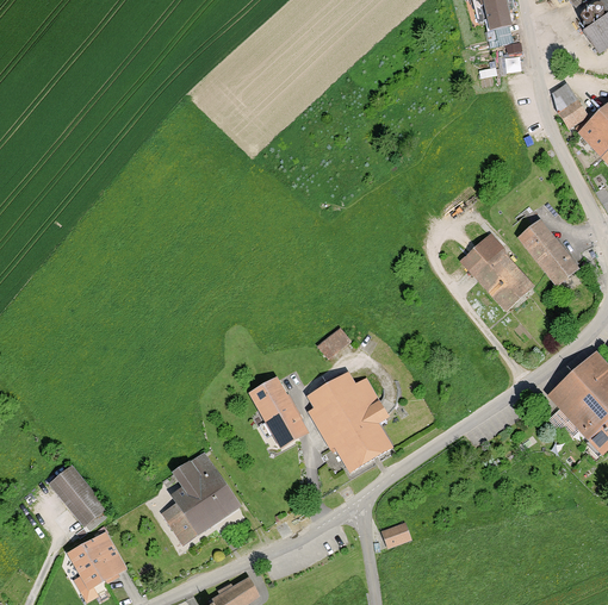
[(476,0),(482,22),(508,14),(504,0),(476,0)]
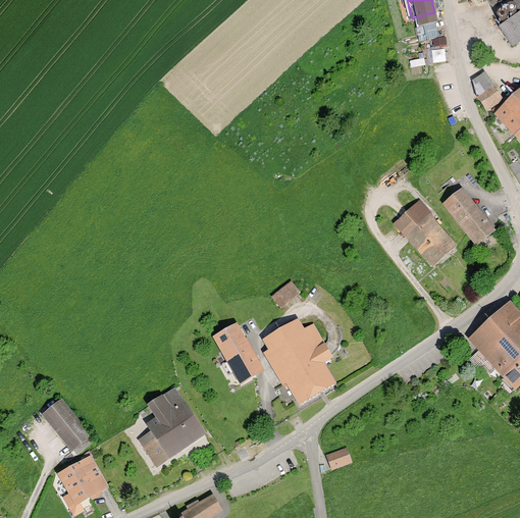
[(518,12),(499,24),(511,43),(519,36),(519,0),(510,0),(518,12)]
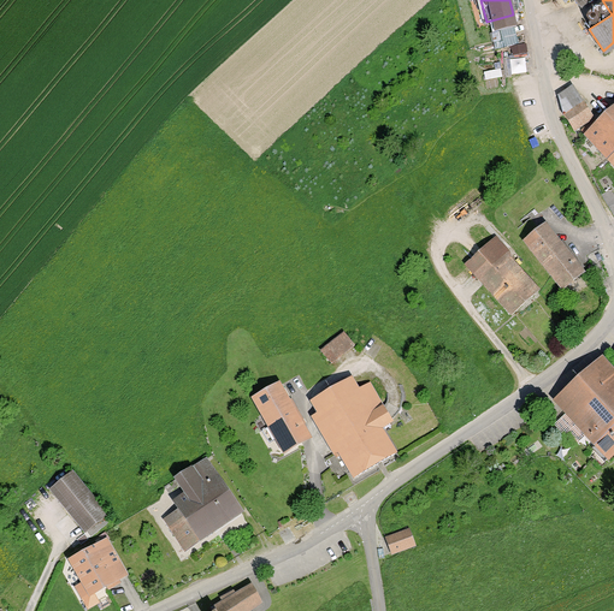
[(613,102),(582,135),(613,167),(613,102)]
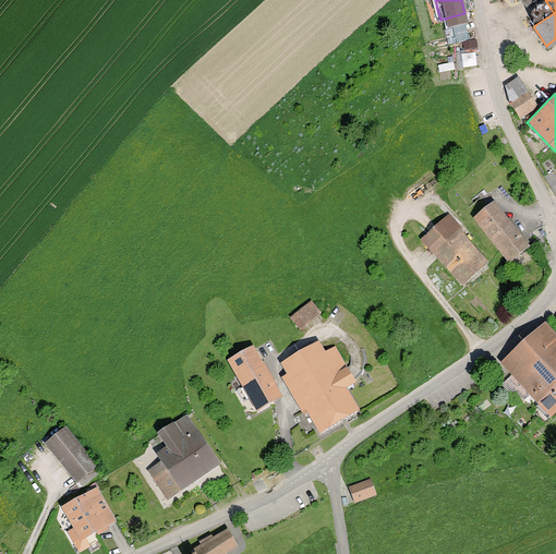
[(492,202),(472,217),(507,261),(527,245),(492,202)]
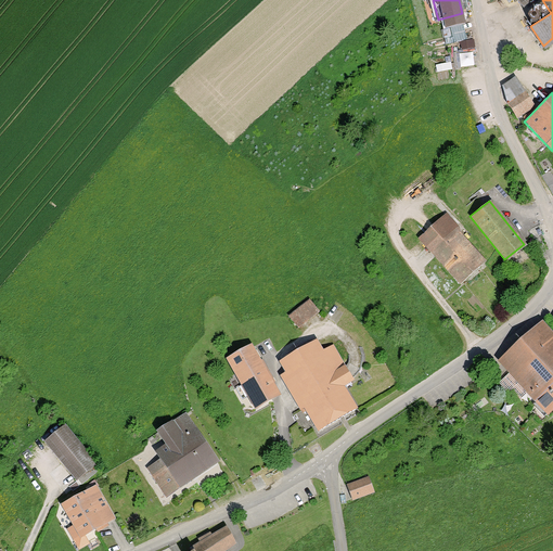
[(455,226),(445,213),(418,235),(457,281),(480,260),(453,228),(455,226)]
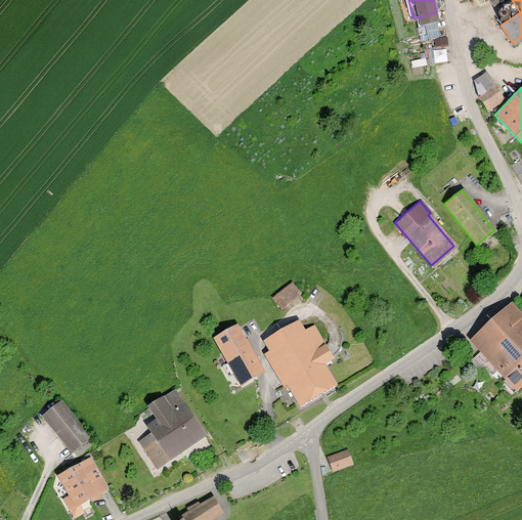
[(521,297),(513,306),(521,316),(521,297)]
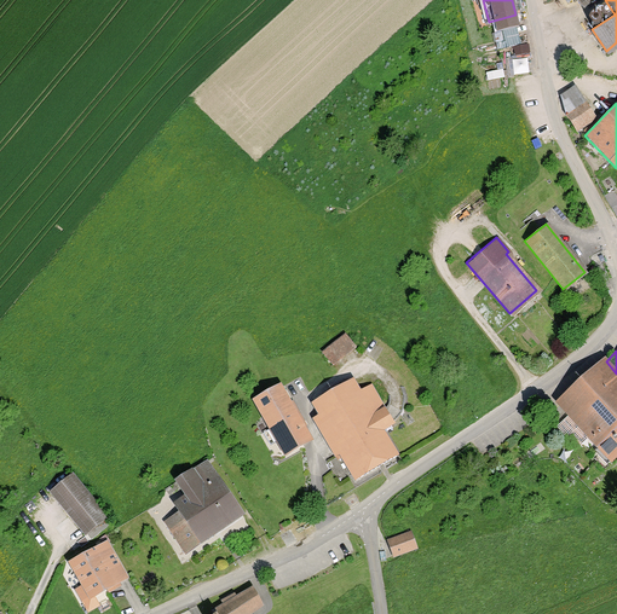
[(606,361),(603,358),(554,400),(609,462),(616,455),(616,374),(606,361)]
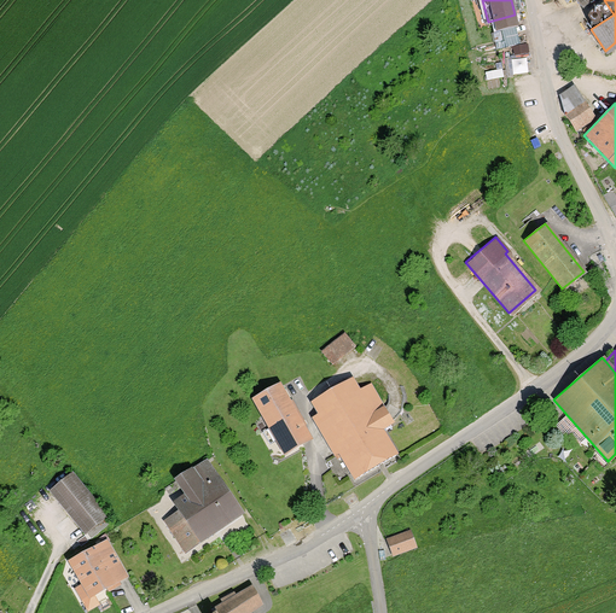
[(313,415),(350,478),(396,450),(384,428),(394,422),(370,381),(358,387),(352,377),(309,402),(317,413),(313,415)]
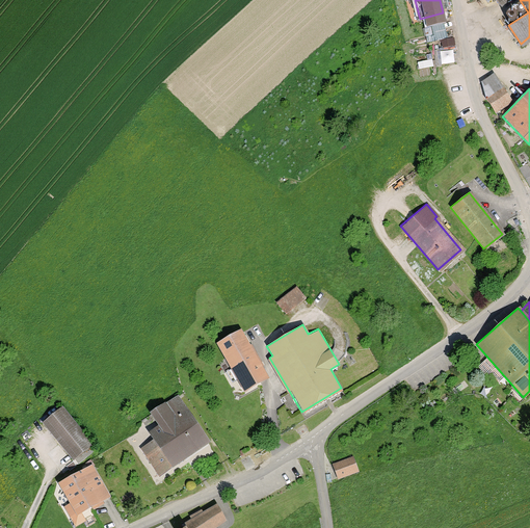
[(240,327),(216,341),(243,389),(267,375),(240,327)]
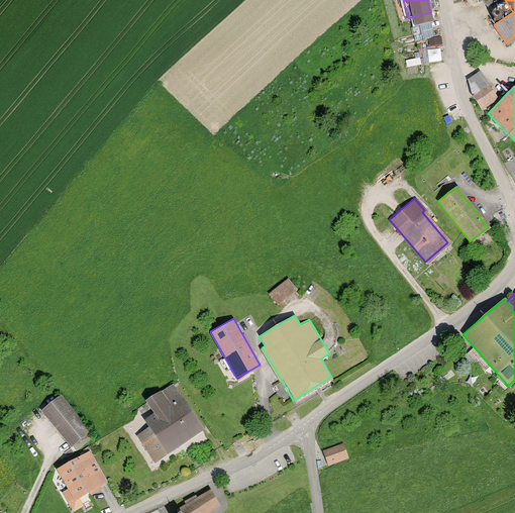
[(202,426),(171,380),(145,398),(152,410),(141,417),(166,451),(202,426)]
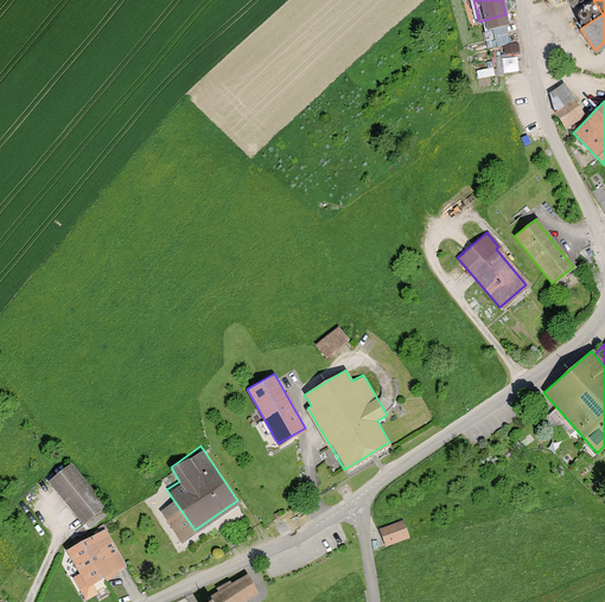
[(103,504),(69,460),(48,478),(82,520),(103,504)]
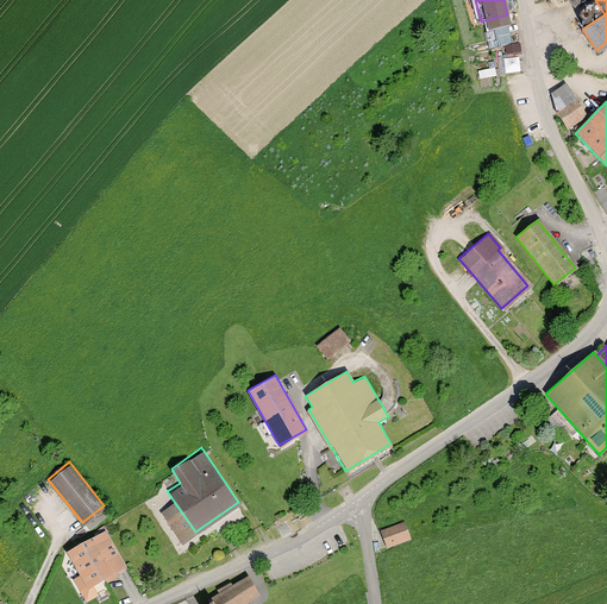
[(402,520),(379,527),(380,529),(383,543),(407,536),(402,520)]
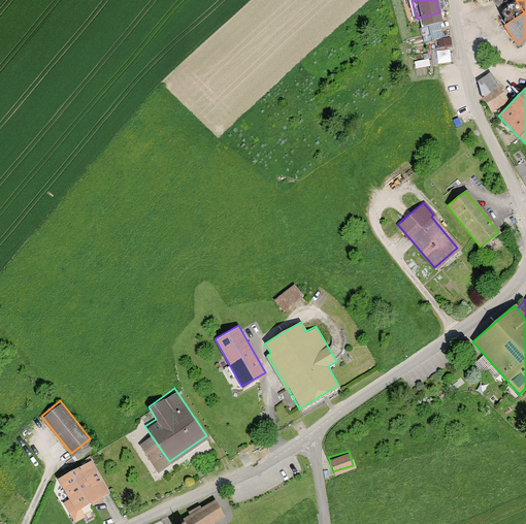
[(91,458),(58,476),(76,510),(109,492),(91,458)]
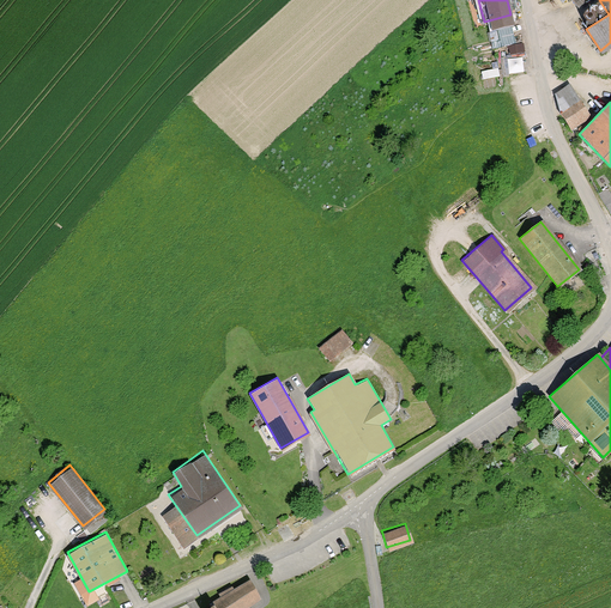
[(250,578),(212,600),(216,607),(246,607),(262,599),(250,578)]
